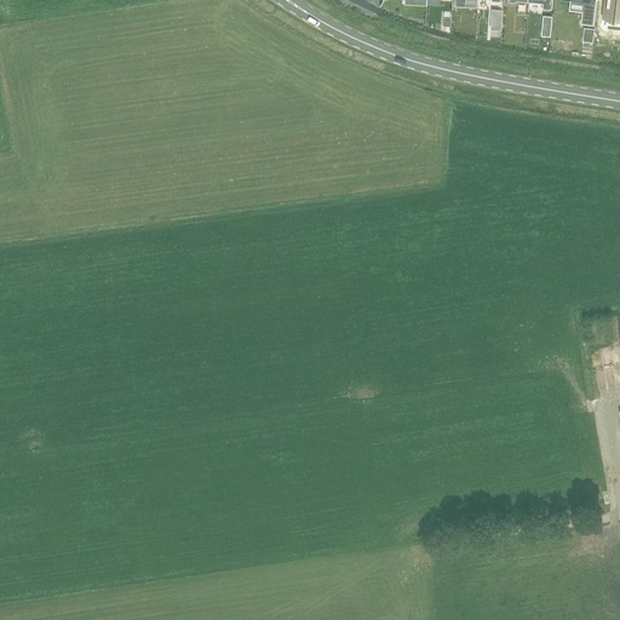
[(551,10),(552,0),(529,0),(529,4),(543,5),(543,10),(551,10)]
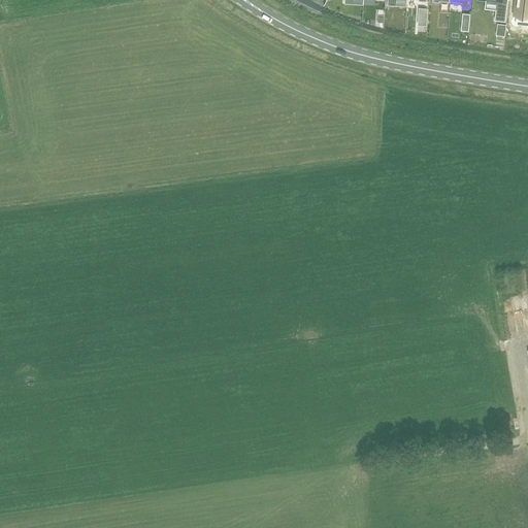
[(507,0),(506,0),(485,0),(486,0),(488,0),(488,2),(497,3),(496,10),(495,21),(504,22),(507,0)]
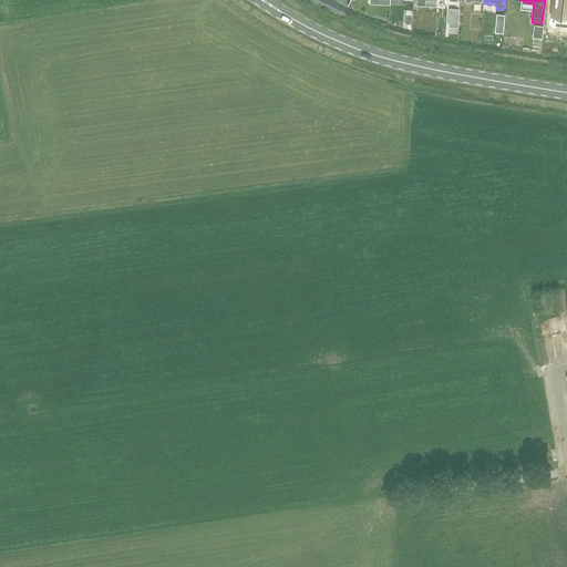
[(566,0),(553,0),(552,17),(566,18),(566,0)]
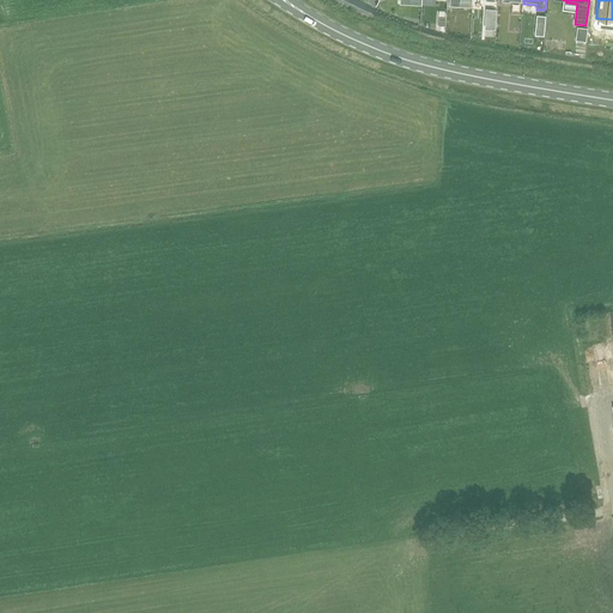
[(486,20),(496,20),(497,11),(487,10),(486,20)]
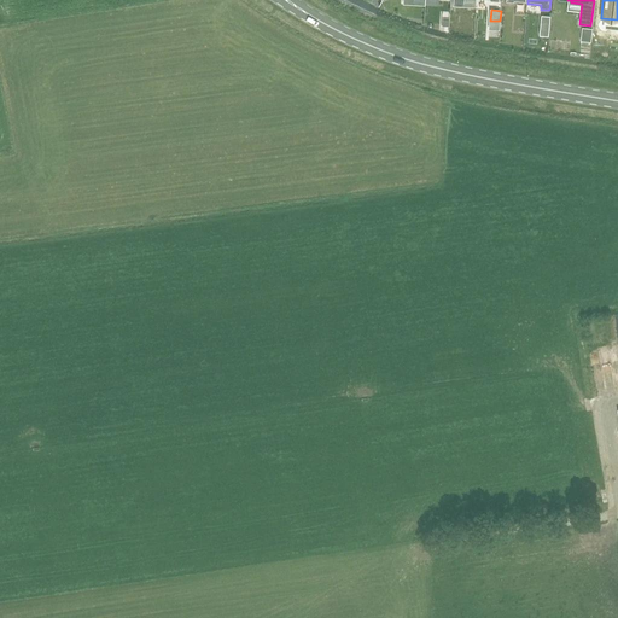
[(590,42),(592,30),(583,29),(581,41),(590,42)]
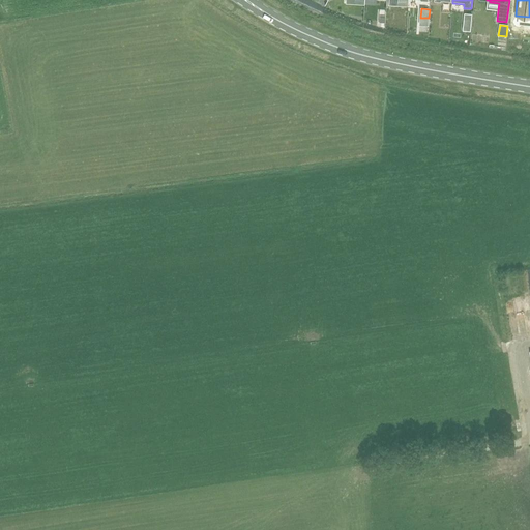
[(517,308),(509,310),(511,319),(519,317),(517,308)]
